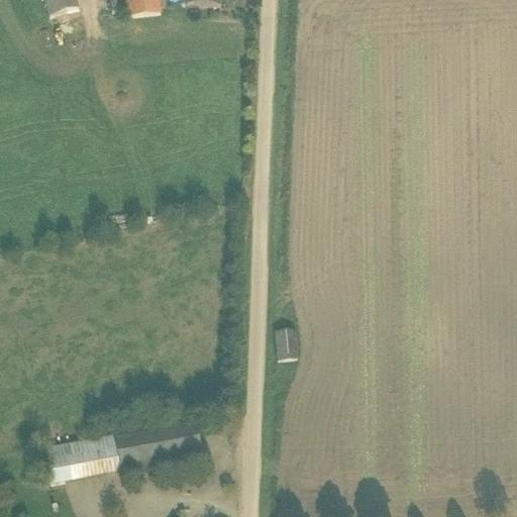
[(125,0),(128,19),(161,16),(158,0),(125,0)]
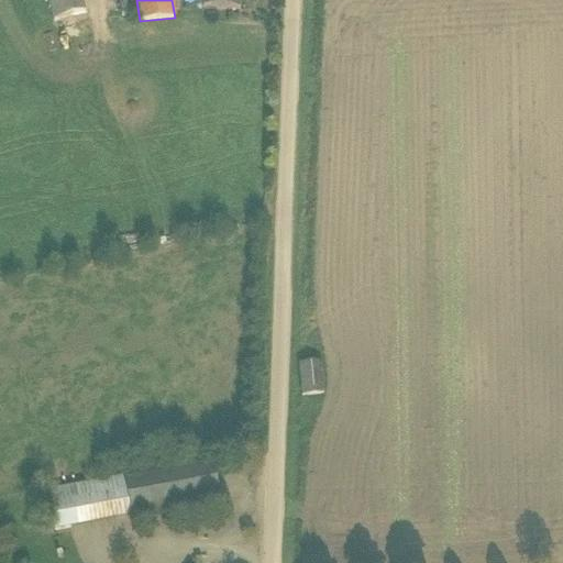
[(202,0),(202,9),(236,10),(236,0),(202,0)]
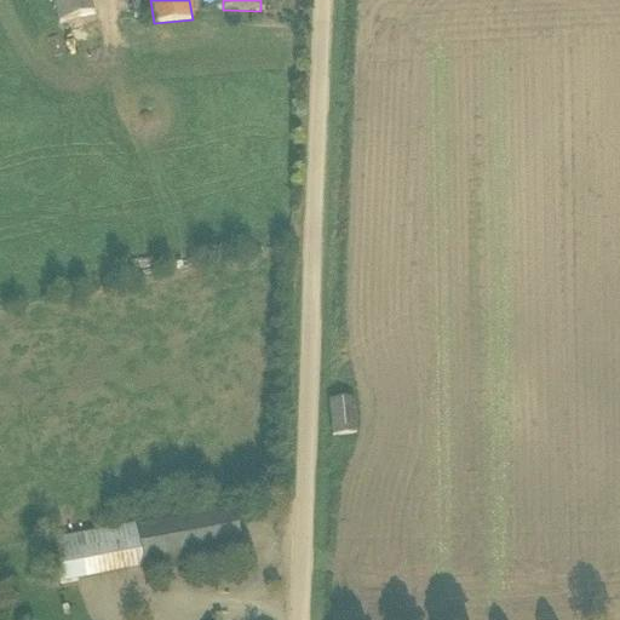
[(354,401),(329,403),(332,437),(356,435),(354,401)]
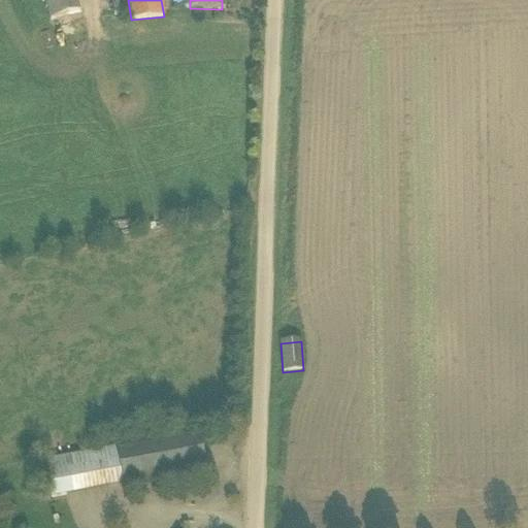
[(117,448),(123,485),(124,489),(205,473),(197,433),(117,448)]
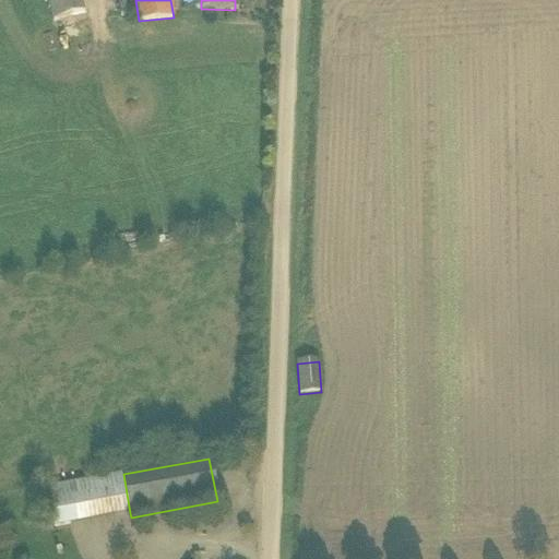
[(47,490),(55,528),(69,525),(61,487),(47,490)]
